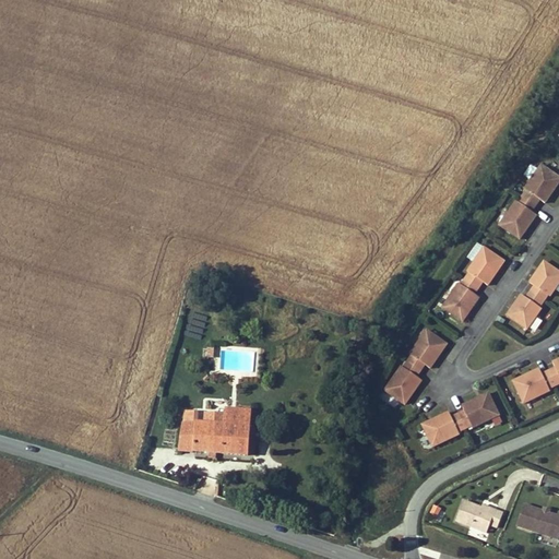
[(525,192),(523,197),(536,206),(539,200),(545,203),(557,187),(558,182),(558,178),(542,166),(524,191),(525,192)]
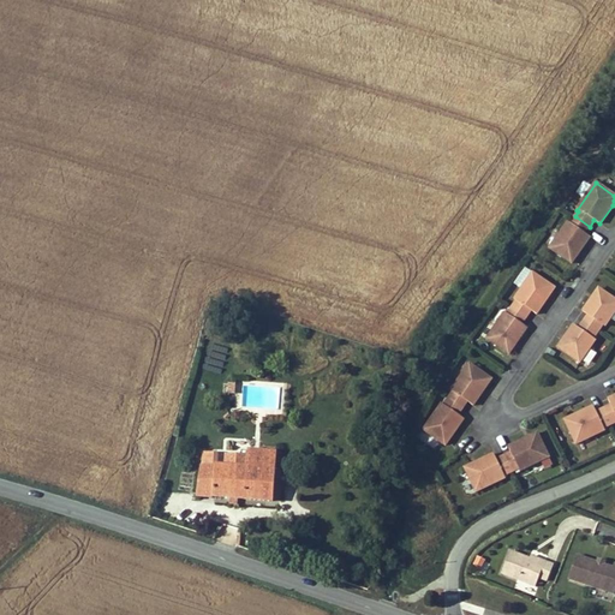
[(590,227),(575,216),(569,225),(567,224),(549,250),(571,264),(577,256),(590,237),(585,233),(590,227)]
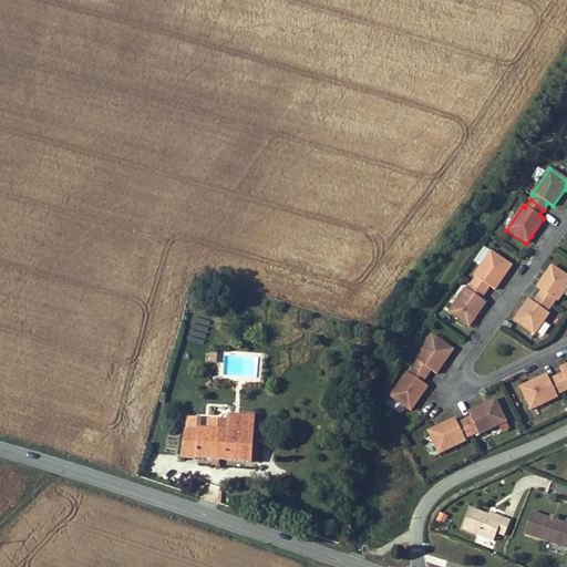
[(474,276),(470,282),(485,292),(490,287),(494,290),(512,265),(491,250),(473,275),(474,276)]
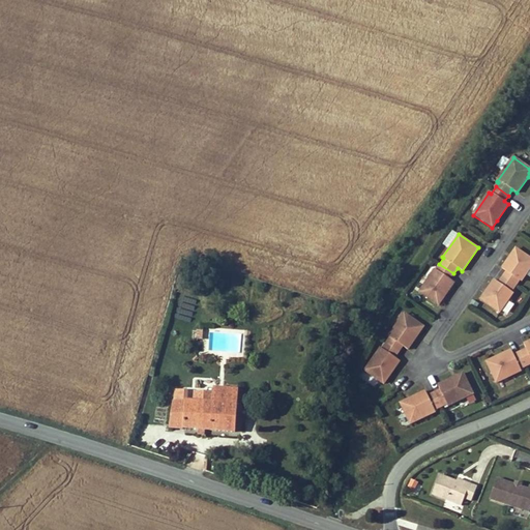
[(502,276),(518,287),(520,283),(521,283),(529,269),(529,259),(514,249),(501,268),(506,271),(502,276)]
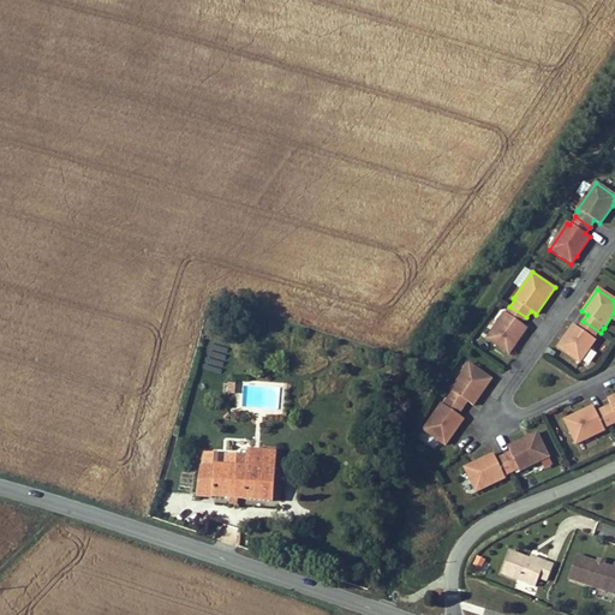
[(526,317),(509,306),(505,312),(503,311),(485,339),(508,354),(513,346),(526,328),(521,324),(526,317)]
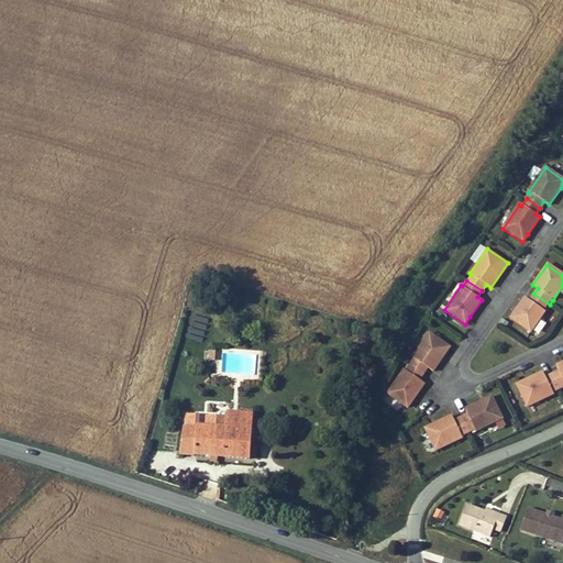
[(545,310),(550,305),(533,294),(528,300),(523,297),(515,310),(509,319),(531,333),(547,311),(545,310)]
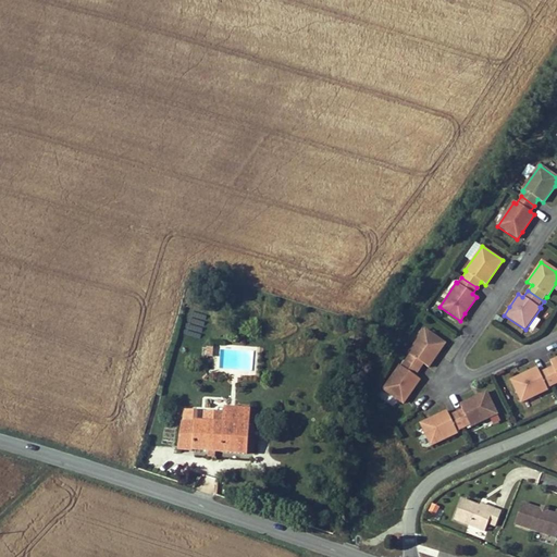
[(409,354),(405,360),(419,370),(423,364),(428,367),(441,349),(446,343),(424,329),(408,353),(409,354)]
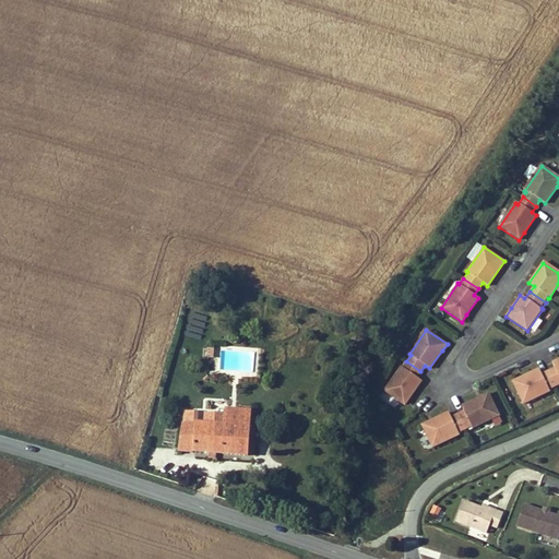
[(548,371),(556,388),(558,387),(558,359),(551,363),(555,368),(548,371)]
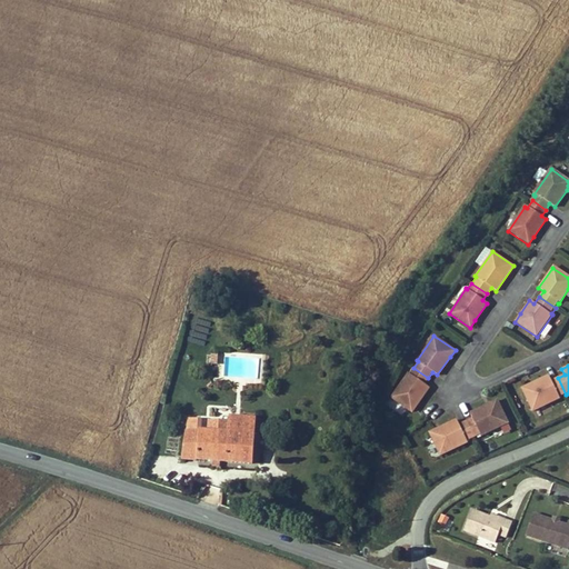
[(428,378),(413,368),(410,373),(408,372),(391,398),(411,411),(415,407),(429,387),(425,385),(428,378)]
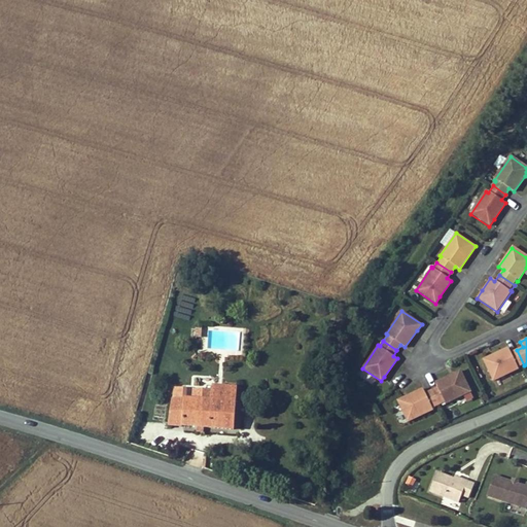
[(518,369),(524,365),(517,350),(510,353),(507,348),(490,356),(483,359),(493,382),(518,371),(518,369)]
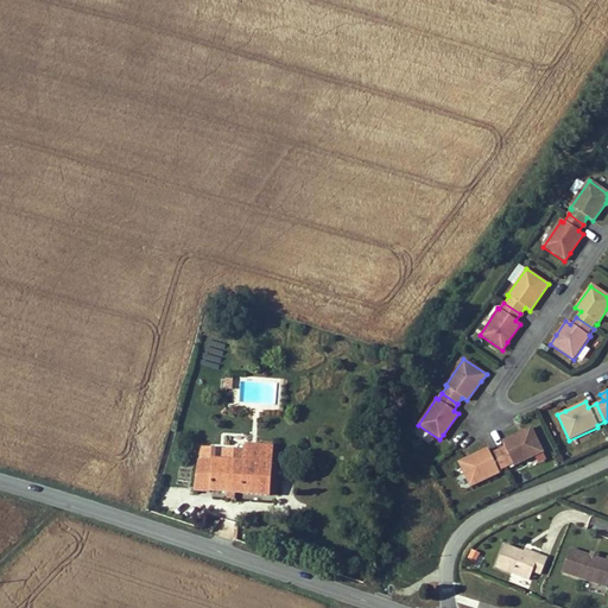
[(498,450),(506,470),(513,467),(514,469),(543,455),(531,428),(501,442),(505,448),(498,450)]
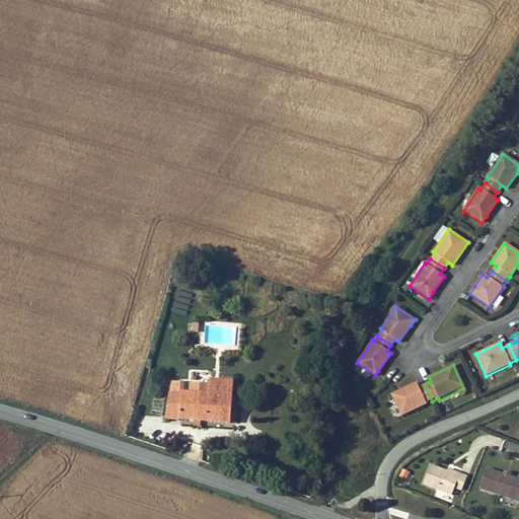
[(208,381),(208,383),(208,394),(230,396),(231,382),(208,381)]
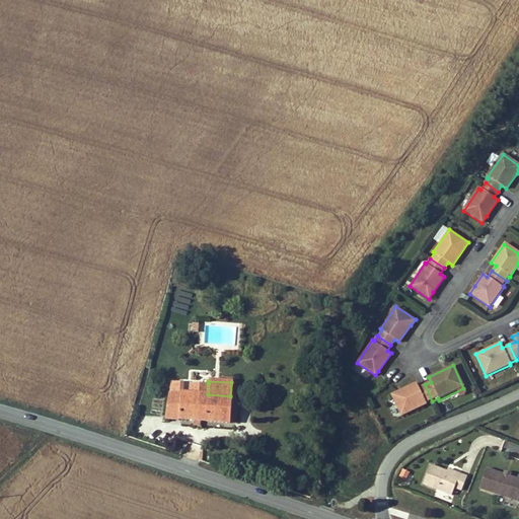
[(172,383),(170,393),(182,392),(183,382),(172,383)]
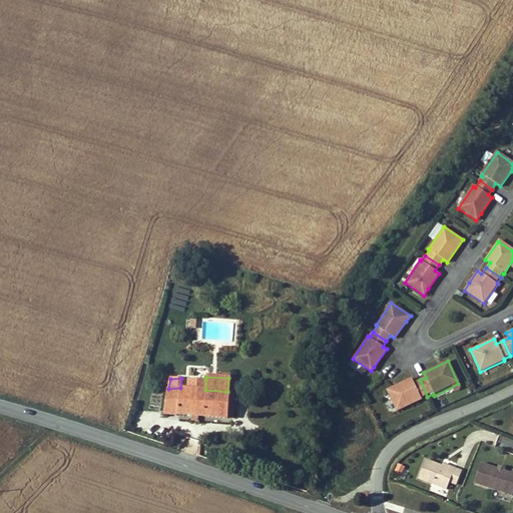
[(227,392),(205,390),(205,379),(188,378),(187,388),(180,388),(177,414),(191,415),(197,416),(227,418),(227,392)]
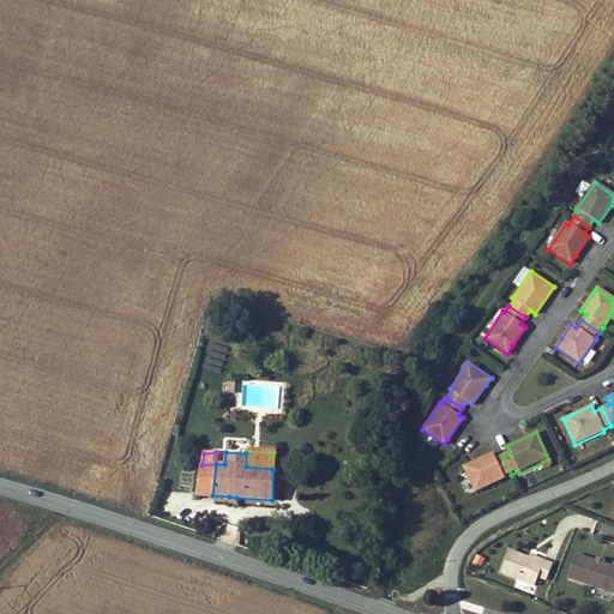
[(504,479),(511,475),(503,455),(494,459),(492,453),(469,464),(464,467),(475,493),(504,480),(504,479)]
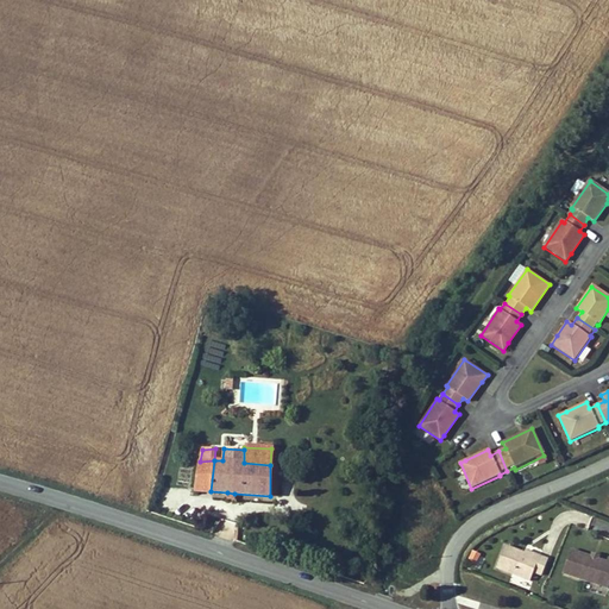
[(211,491),(214,460),(200,462),(195,490),(211,491)]
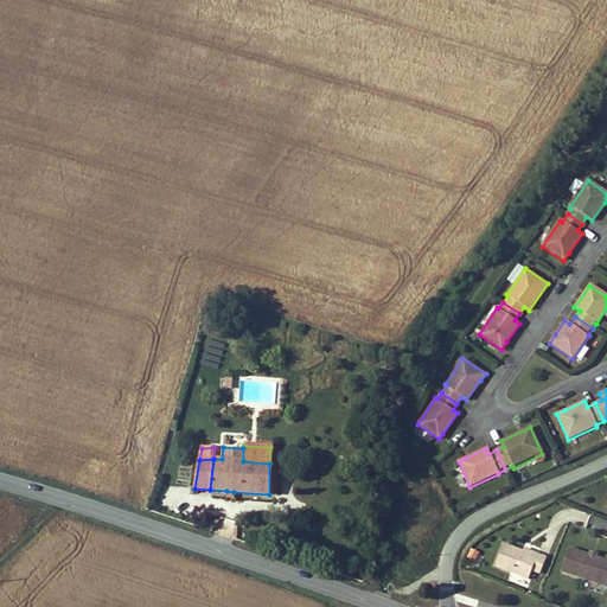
[(492,561),(526,574),(529,567),(537,570),(543,553),(535,550),(534,554),(519,548),(499,541),(492,561)]
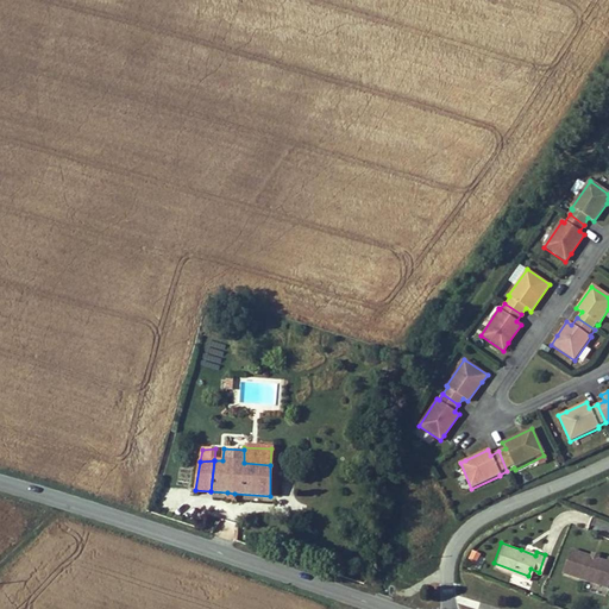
[(559,570),(604,585),(608,573),(608,556),(606,556),(604,560),(595,557),(590,554),(567,546),(559,570)]
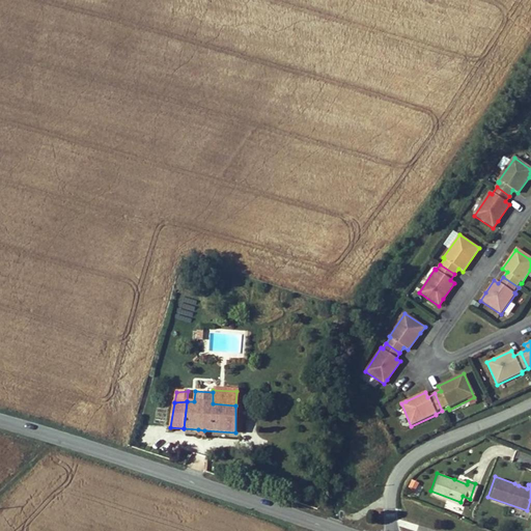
[(412,479),(409,487),(416,491),(419,482),(412,479)]
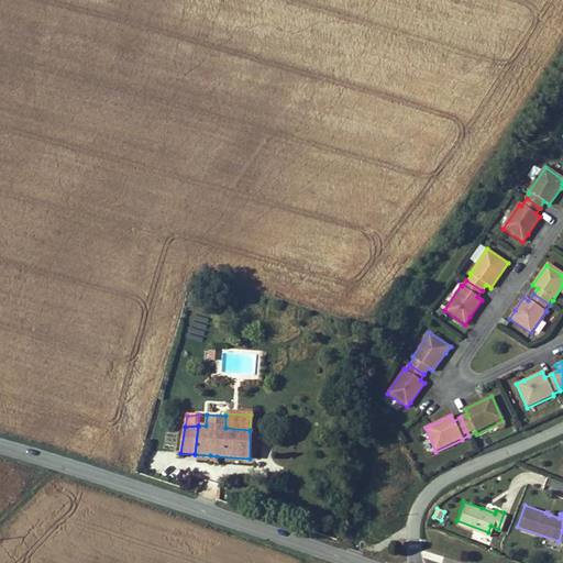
All buildings are outlined.
